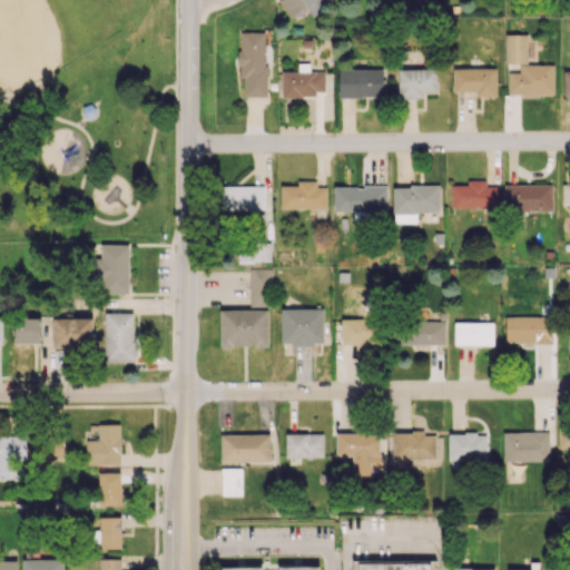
[(279,0),(291,17),(307,7),(313,17),(331,6),(326,0),(279,0)]
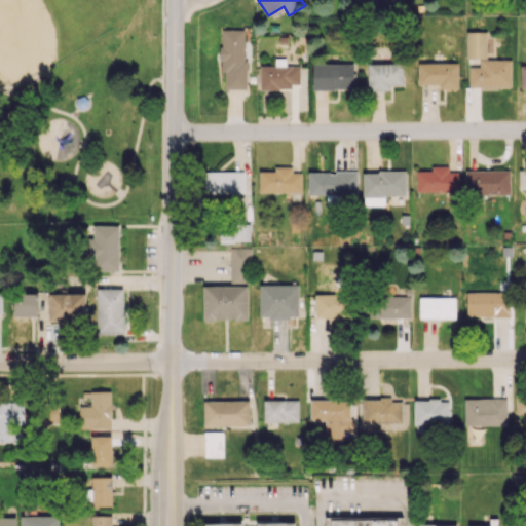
[(396,0),(367,0),(368,10),(397,9),(396,0)]
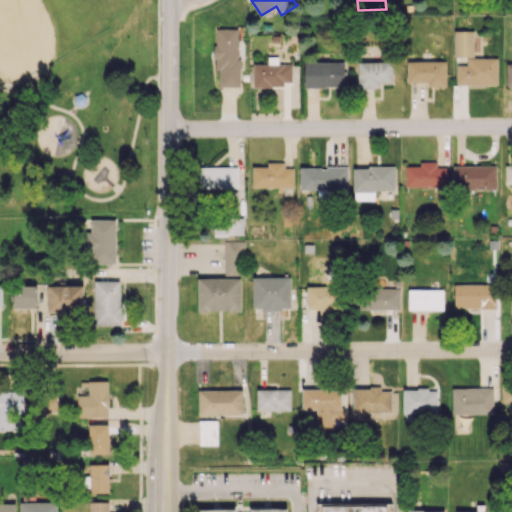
[(219,86),(238,86),(239,29),(215,28),(215,69),(220,69),(219,86)]
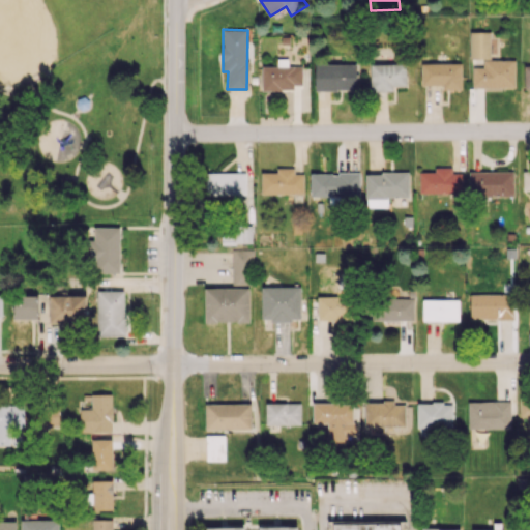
[(472,67),(473,88),(516,87),(514,59),(483,60),(483,67),(472,67)]
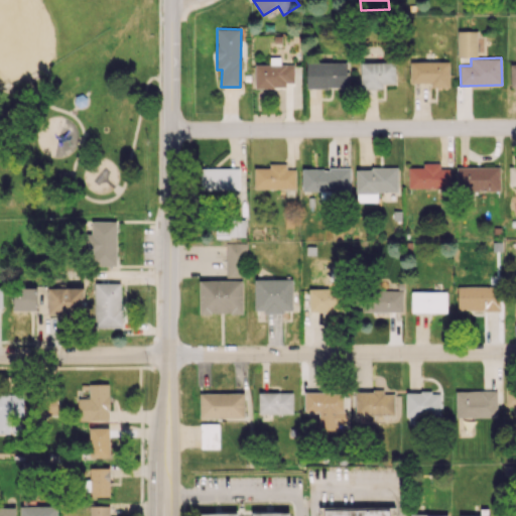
[(347,61),(306,62),(307,88),(347,88),(347,61)]
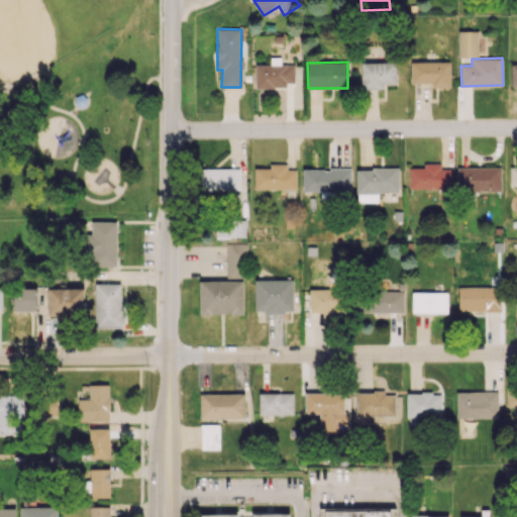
[(362,63),(362,88),(384,88),(384,84),(396,84),(396,62),(362,63)]
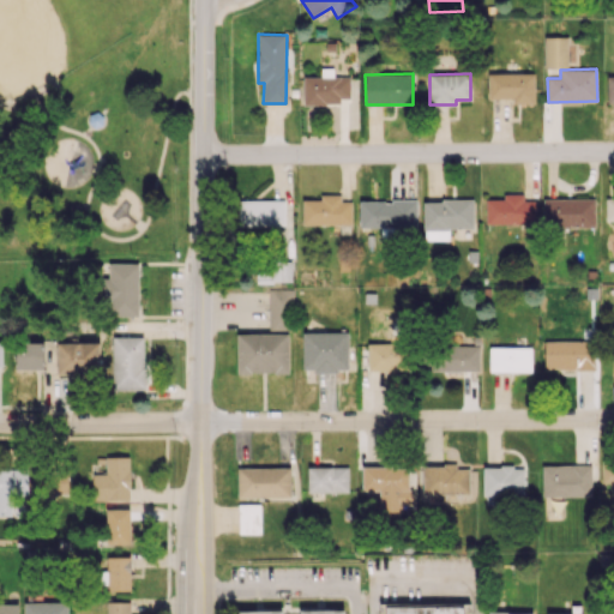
[(535,73),(488,73),(488,98),(513,98),(513,102),(534,103),(535,73)]
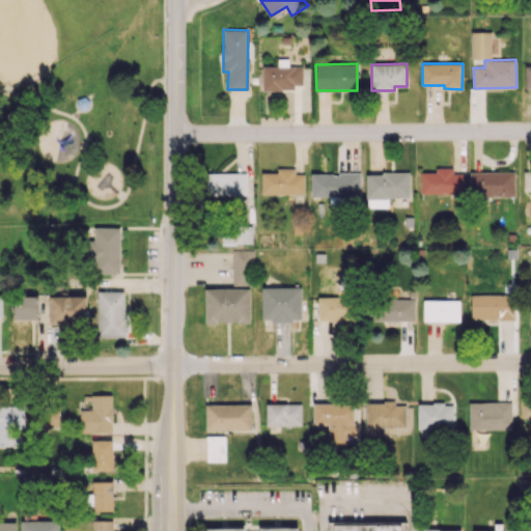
[(262,90),(295,90),(295,85),(303,85),(303,66),(262,65),(262,90)]
